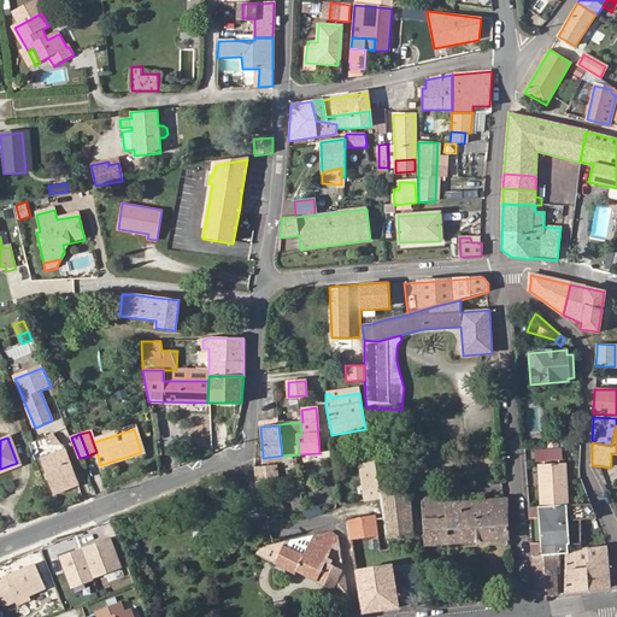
[(54,493),(77,485),(64,450),(41,458),(54,493)]
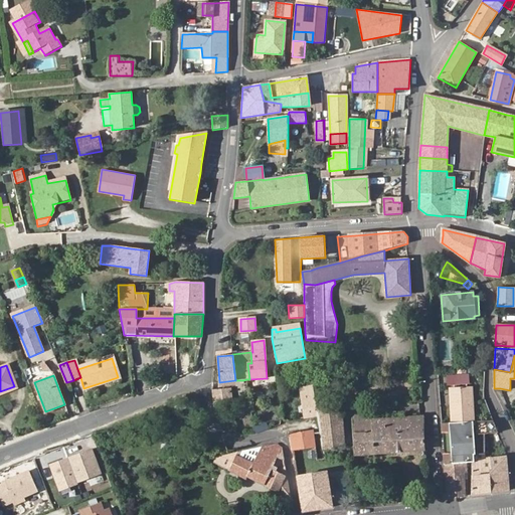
[(446,377),(446,385),(467,383),(466,375),(446,377)]
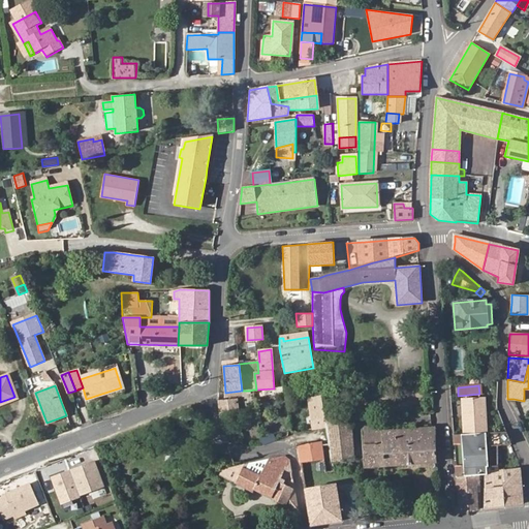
[(463,434),(485,433),(483,397),(464,398),(465,416),(462,416),(463,434)]
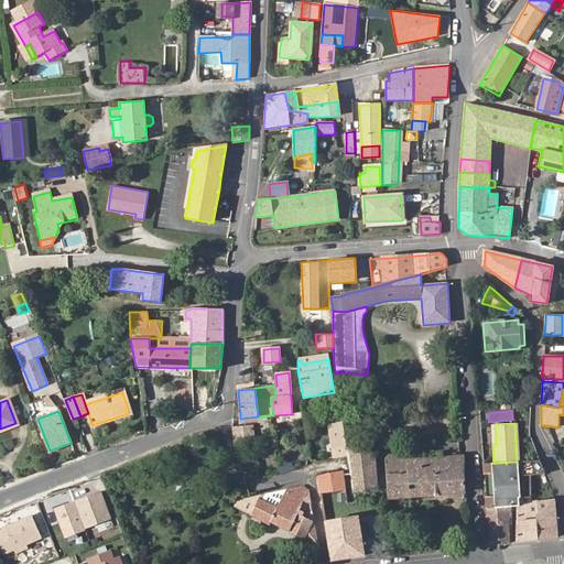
[(232,427),(234,435),(253,433),(252,425),(232,427)]
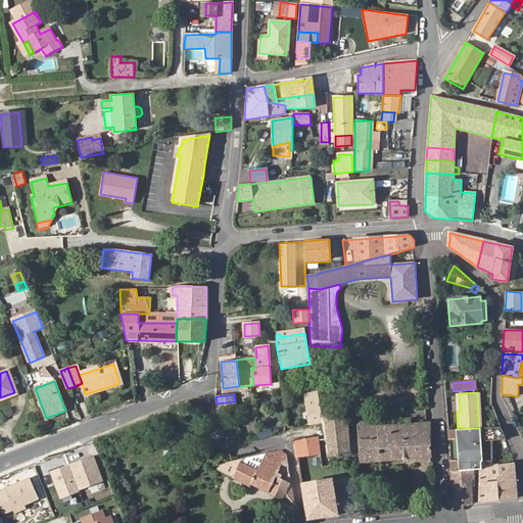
[(306,408),(308,425),(319,423),(315,397),(306,398),(307,407),(306,408)]
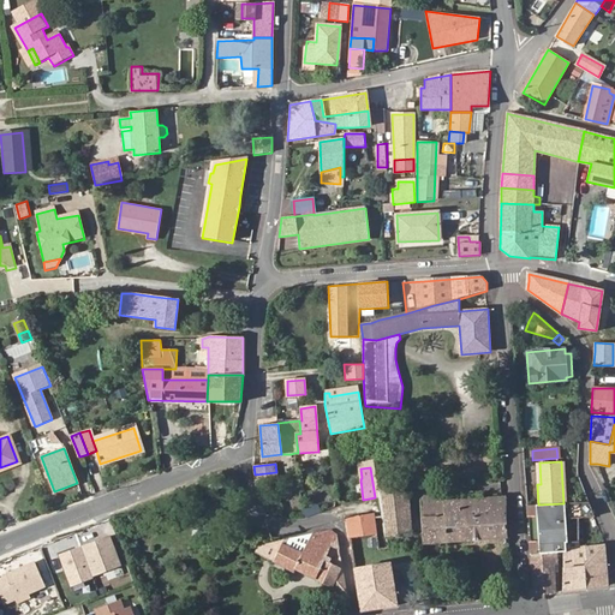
[(255,475),(256,485),(278,483),(276,472),(255,475)]
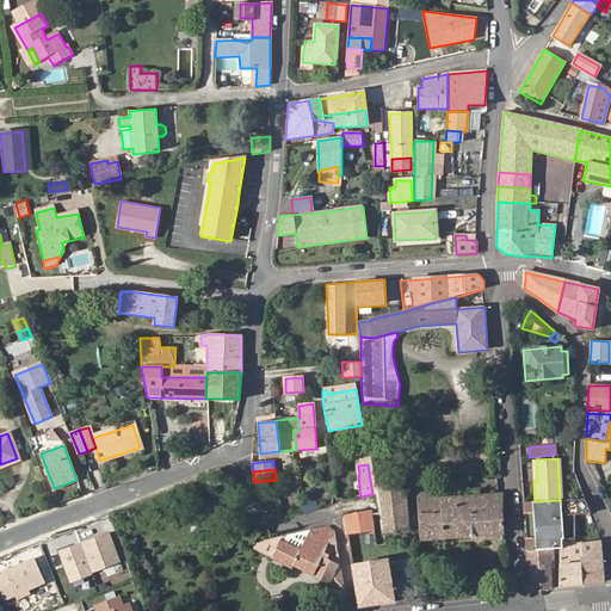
[(377,512),(381,534),(408,531),(403,486),(403,482),(374,485),(375,494),(377,512)]
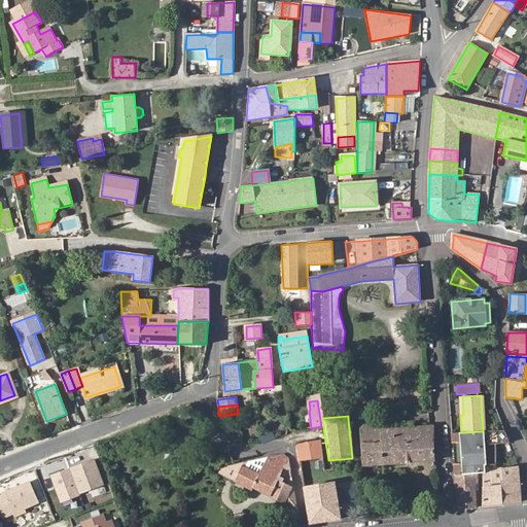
[(431,466),(434,466),(432,427),(381,430),(381,432),(376,433),(376,426),(363,427),(360,431),(363,466),(431,461),(431,466)]
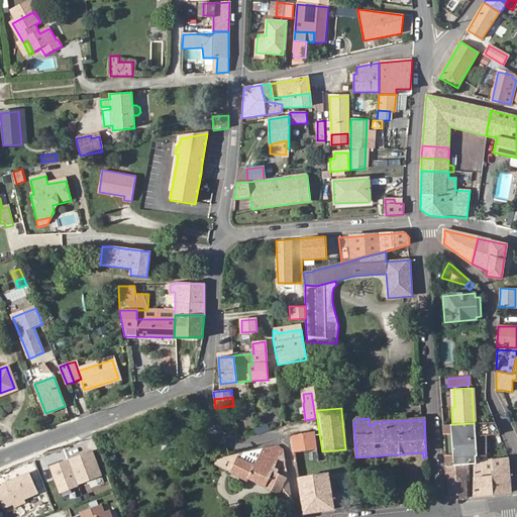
[(488,435),(500,434),(495,421),(474,423),(452,424),(443,425),(446,466),(463,464),(467,464),(473,463),(475,463),(475,458),(476,456),(487,456),(488,435)]
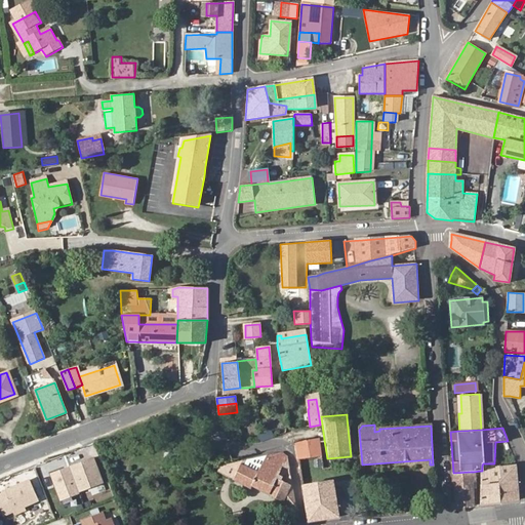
[(309,522),(338,517),(333,477),(329,477),(328,467),(323,468),(320,441),(319,439),(295,442),(309,522)]
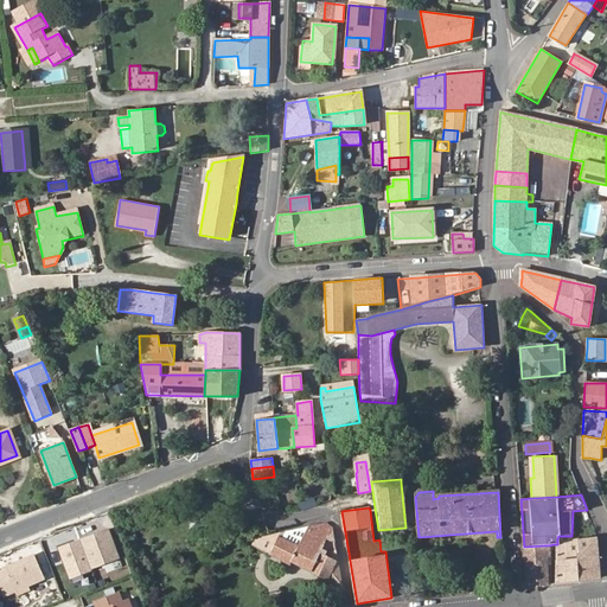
[(374,541),(379,540),(378,530),(375,509),(370,510),(374,541)]
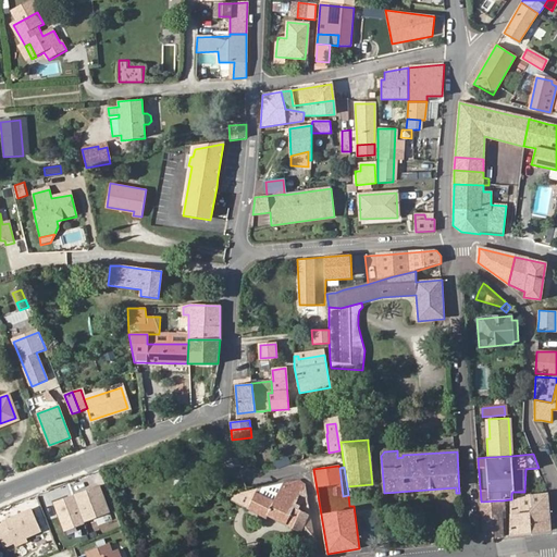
[(264,487),(235,493),(233,500),(265,518),(268,515),(314,540),(308,505),(307,498),(305,483),(299,481),(282,484),(264,487)]
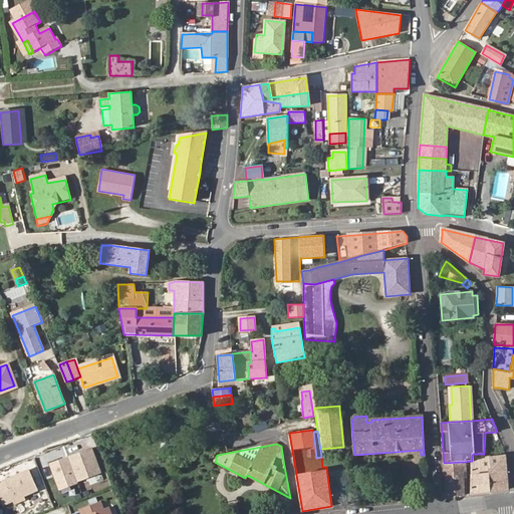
[(74,472),(88,467),(81,449),(48,461),(56,483),(75,476),(74,472)]
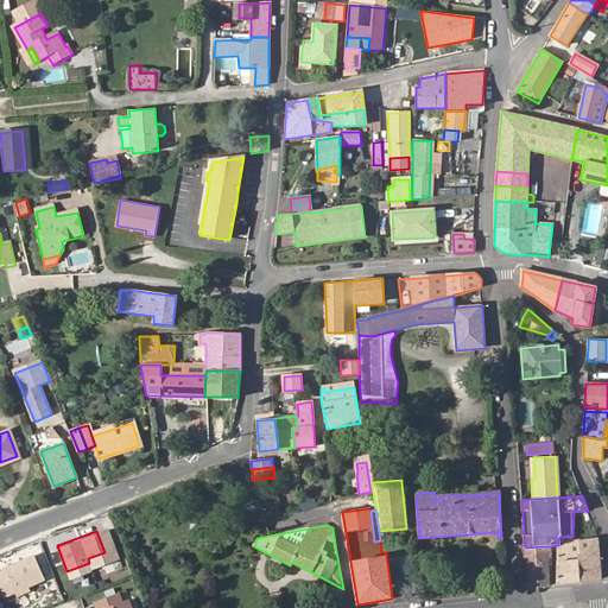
[(556,584),(580,582),(576,539),(574,539),(572,536),(572,537),(559,537),(558,539),(558,545),(556,545),(556,584)]
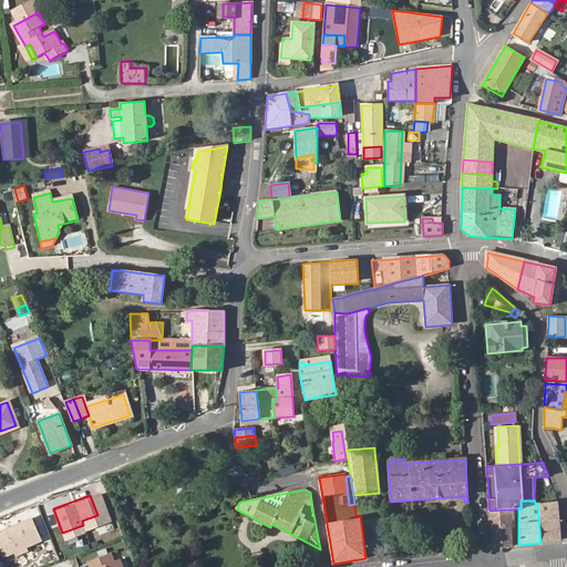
[(537,503),(540,543),(560,539),(557,501),(537,503)]
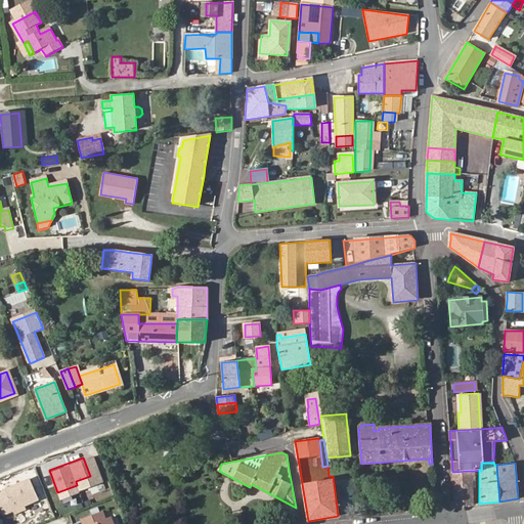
[(455,507),(473,505),(470,471),(452,472),(455,507)]
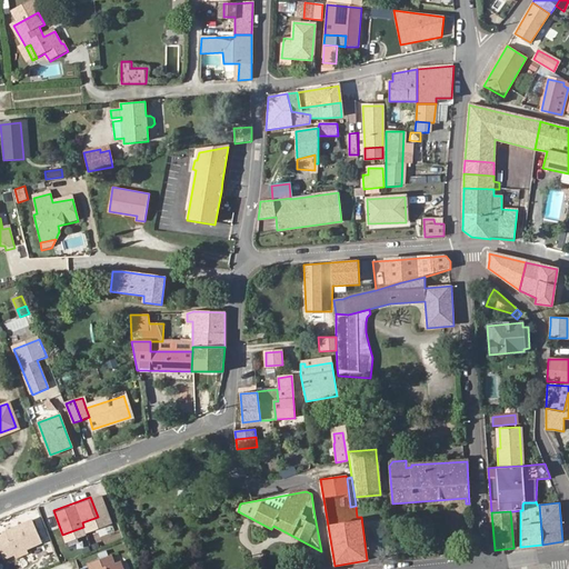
[(100,520),(98,517),(82,522),(83,527),(100,520)]
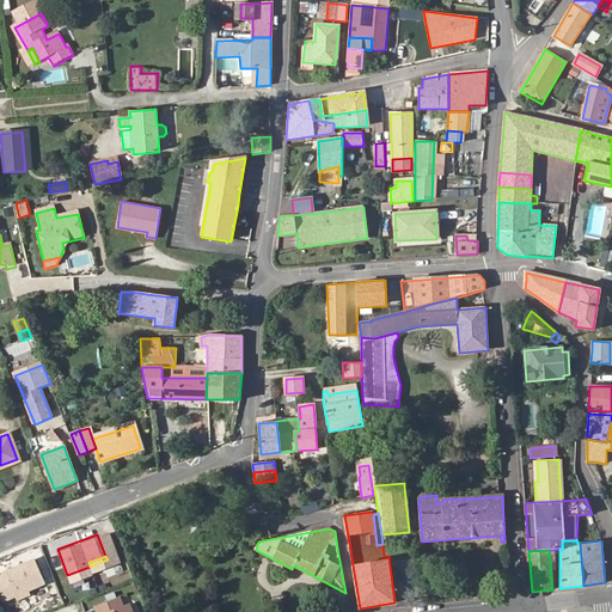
[(12,597),(26,589),(43,582),(34,560),(2,574),(0,576),(0,599),(1,601),(12,597)]
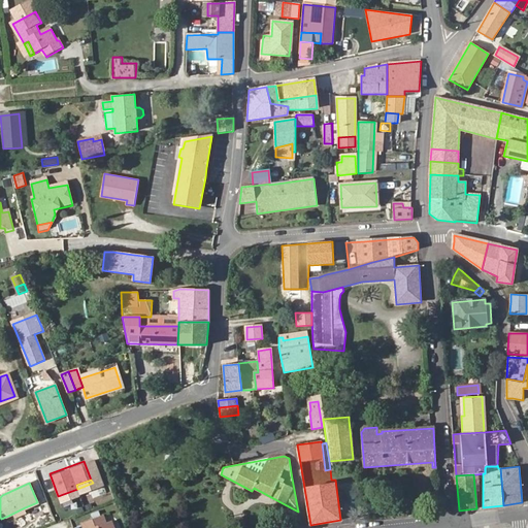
[(25,513),(23,508),(10,515),(12,518),(25,513)]
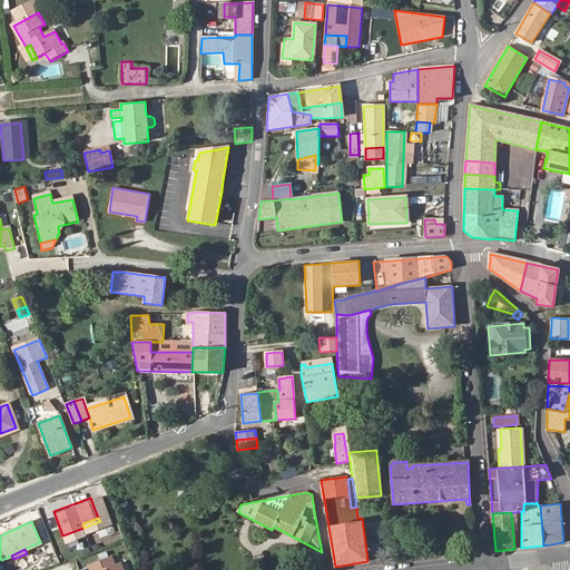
[(120,569),(119,564),(114,567),(110,557),(87,564),(88,569),(120,569)]
